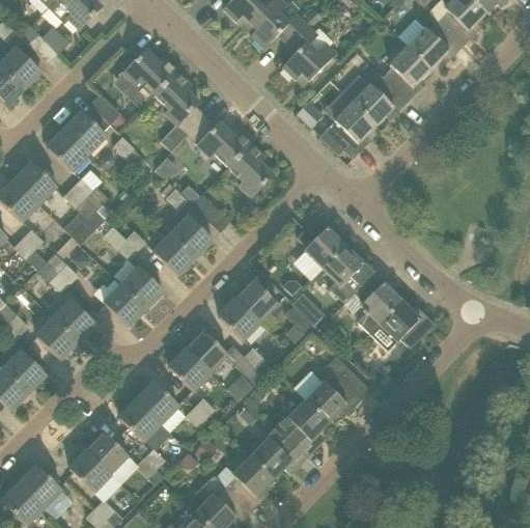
[(64,23),(68,19),(79,29),(102,6),(95,0),(55,0),(49,7),(64,23)]
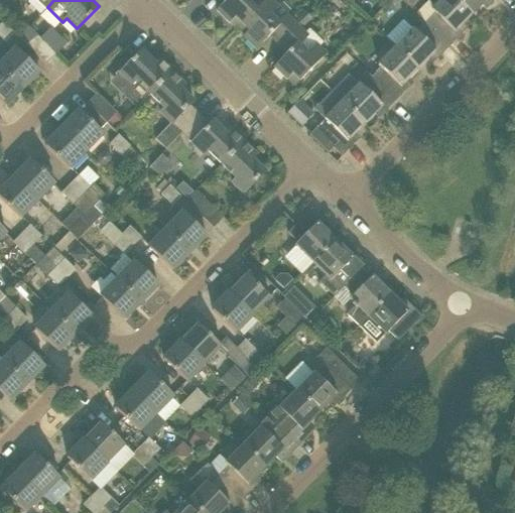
[(236,15),(243,22),(264,0),(225,0),(217,8),(230,21),(236,15)]
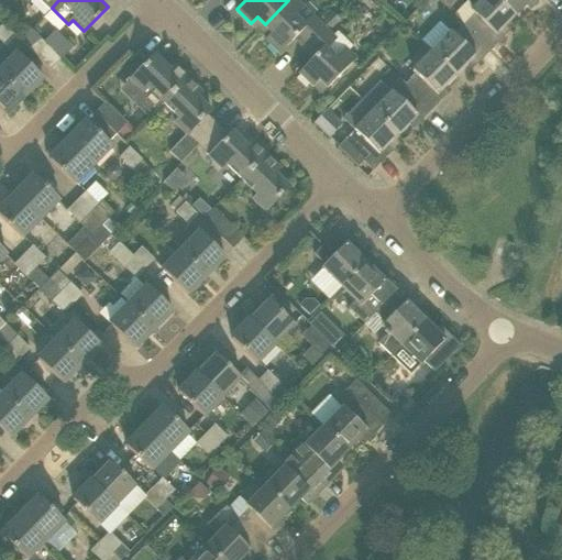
[(296,36),(305,45),(324,25),(313,14),(305,22),(296,14),(304,6),(298,0),(288,0),(265,24),(273,31),(266,37),(281,52),(296,36)]
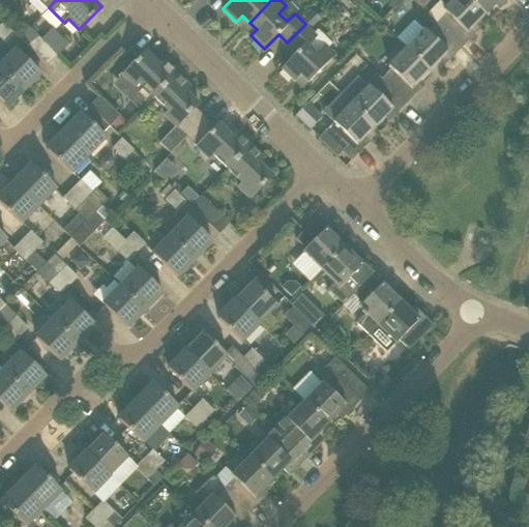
[(471,27),(486,12),(472,0),(451,0),(447,5),(450,7),(437,21),(463,45),(476,31),(471,27)]
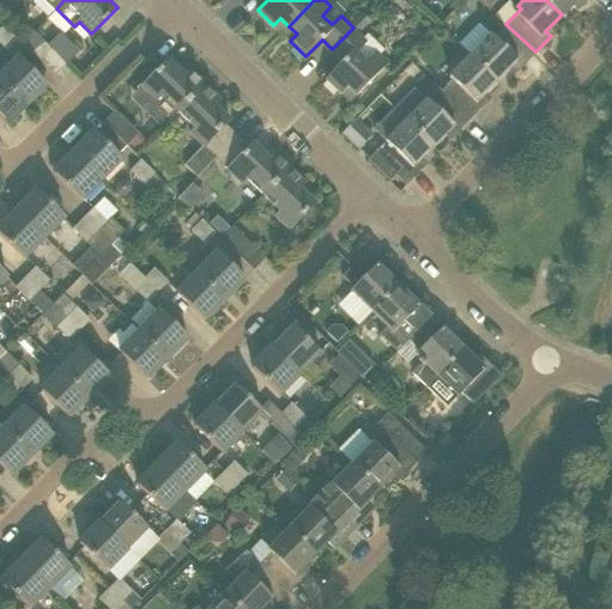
[(546,0),(562,14),(576,0),(581,0),(583,2),(586,0),(546,0)]
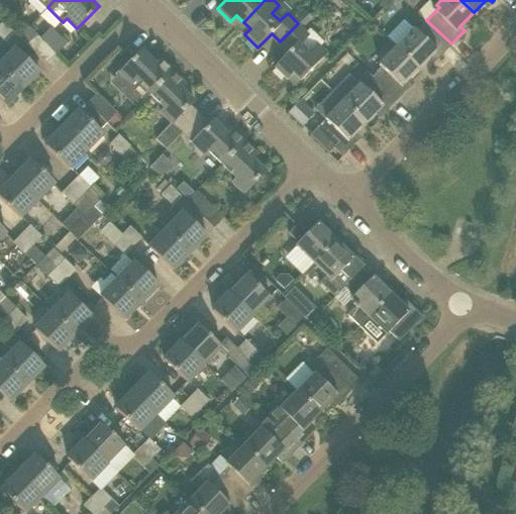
[(4,19),(0,22),(0,32),(6,39),(15,30),(4,19)]
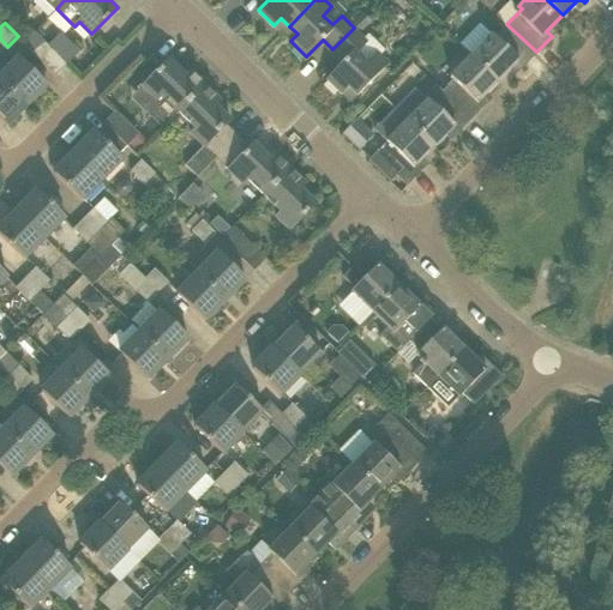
[(494,31),(473,54),(499,79),(515,62),(521,68),(536,52),(506,24),(497,35),(494,31)]
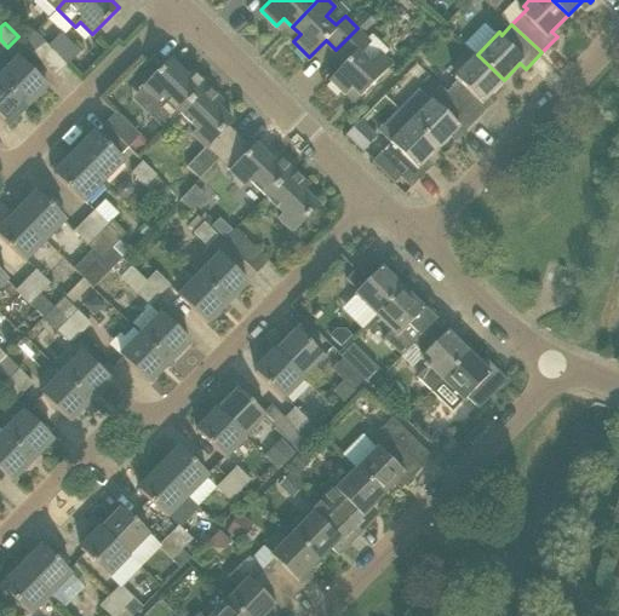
[(64,28),(50,40),(68,59),(81,47),(64,28)]
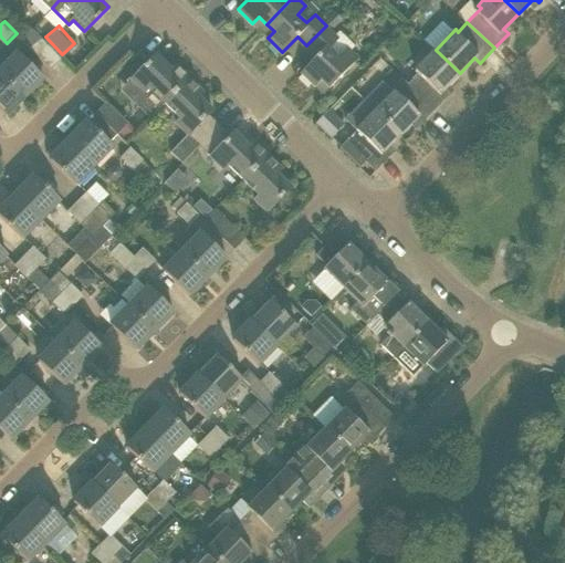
[(322,79),(330,86),(358,56),(347,45),(338,54),(331,47),(339,38),(326,25),(306,45),(316,55),(301,71),(315,85),(322,79)]
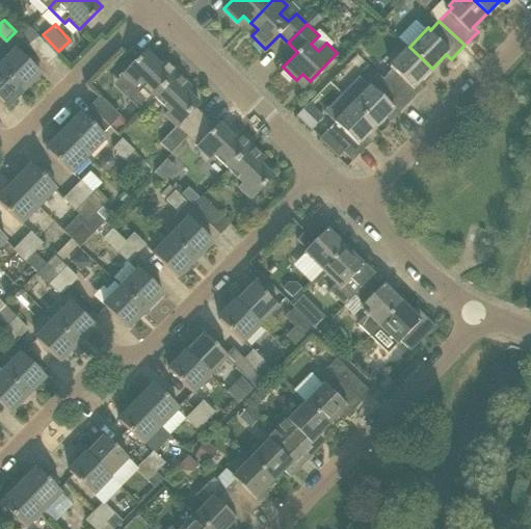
[(59,53),(45,38),(38,32),(28,43),(49,63),(59,53)]
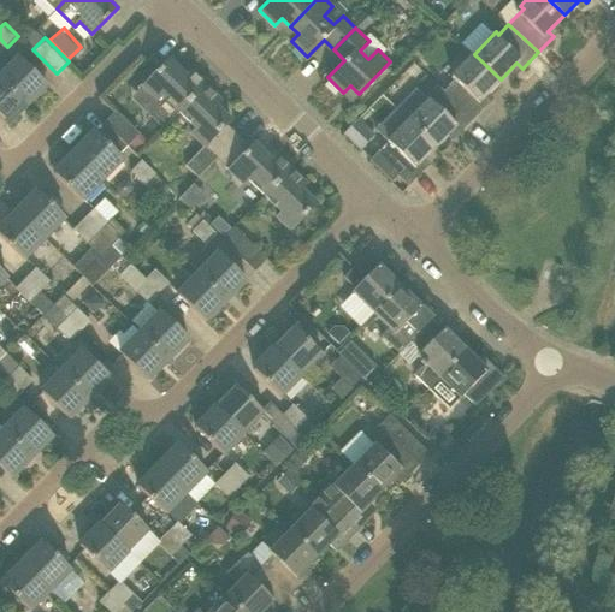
[(19,54),(0,73),(0,76),(28,104),(48,83),(19,54)]
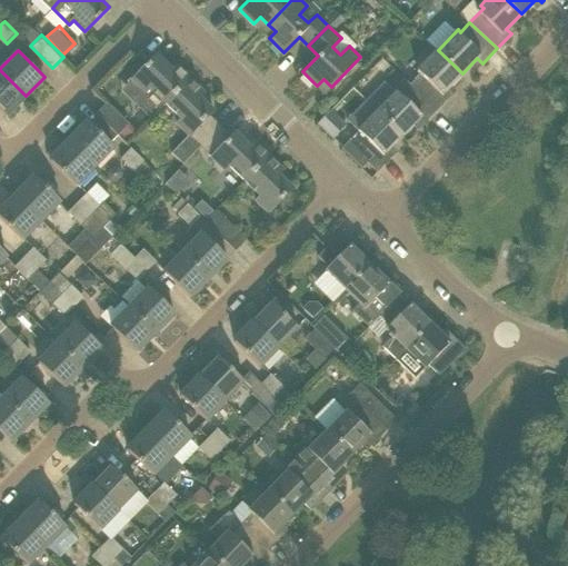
[(421,72),(410,83),(437,109),(452,93),(447,89),(462,73),(438,50),(418,70),(421,72)]
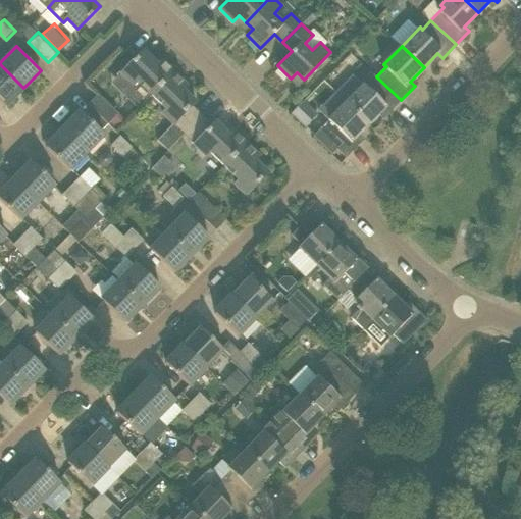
[(144,49),(121,71),(132,81),(132,93),(142,103),(152,93),(174,70),(162,57),(157,61),(144,49)]
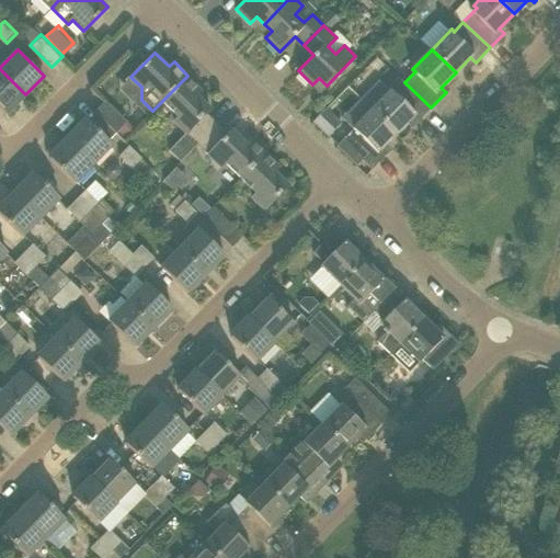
[(0,106),(7,113),(25,94),(0,69),(0,106)]
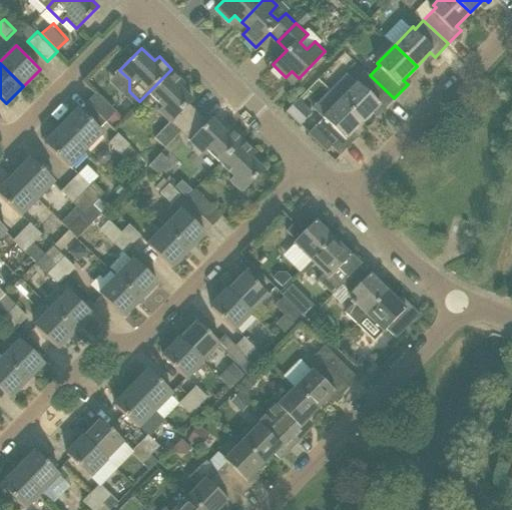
[(171,69),(149,91),(164,106),(160,109),(170,119),(155,135),(165,146),(181,129),(181,130),(199,111),(189,102),(193,98),(180,85),(184,81),(171,69)]
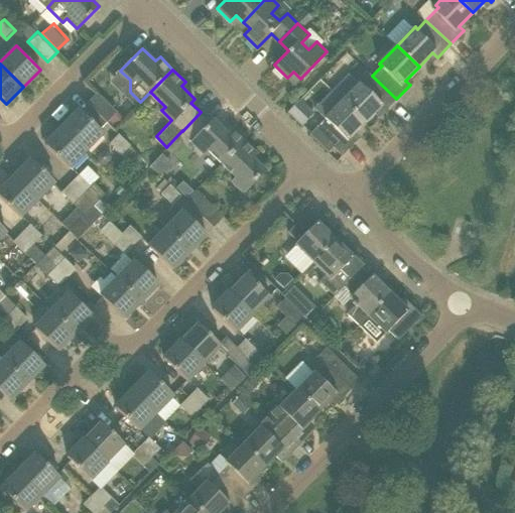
[(361,84),(344,100),(366,121),(379,108),(384,112),(396,99),(372,76),(366,70),(357,79),(361,84)]
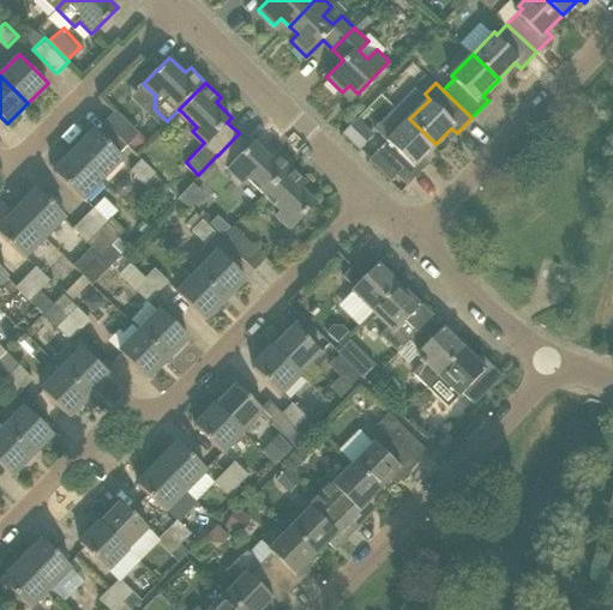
[(121,137),(131,146),(142,133),(116,108),(104,120),(121,137)]
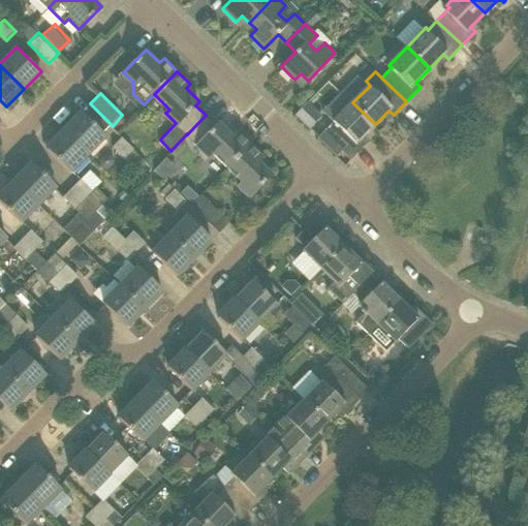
[(361,138),(375,124),(352,102),(317,135),(337,154),(342,149),(351,158),(365,144),(361,138)]
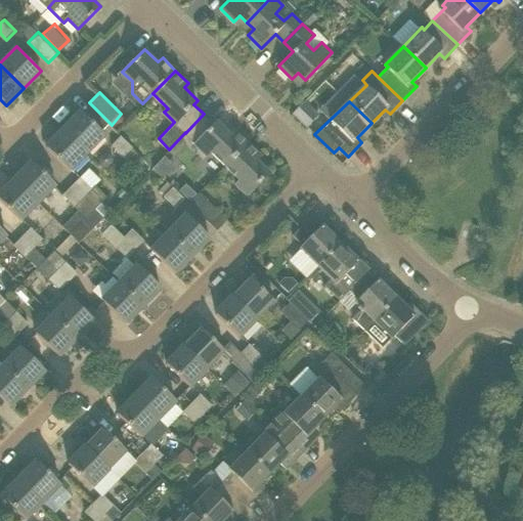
[(320,117),(314,112),(305,102),(296,112),(305,121),(310,126),(320,117)]
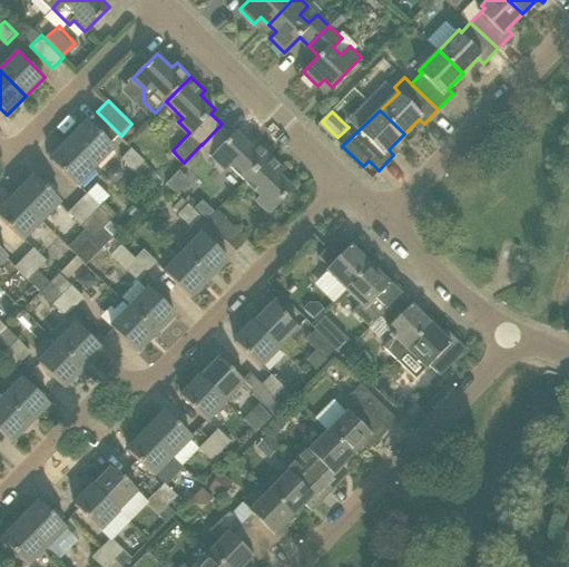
[(70,139),(96,165),(114,146),(89,120),(70,139)]
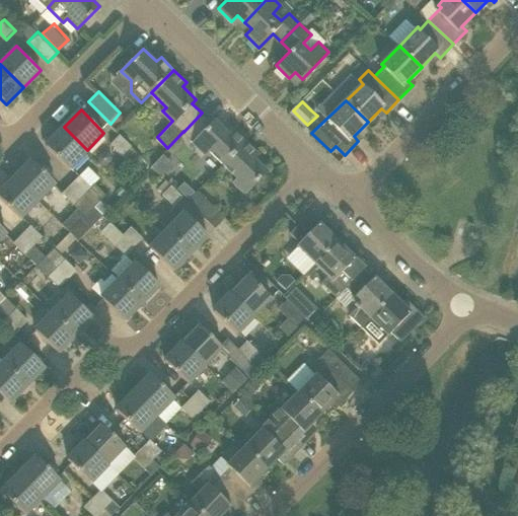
[(202,113),(183,132),(207,153),(210,149),(224,163),(246,140),(233,128),(228,132),(215,119),(212,123),(202,113)]
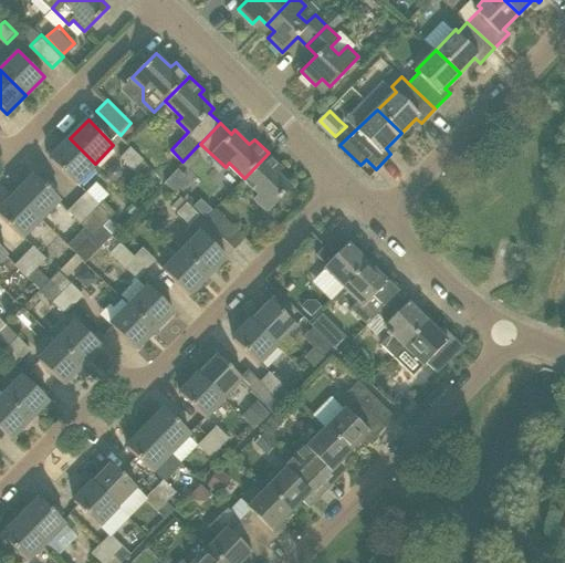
[(70,138),(51,157),(75,183),(95,164),(70,138)]
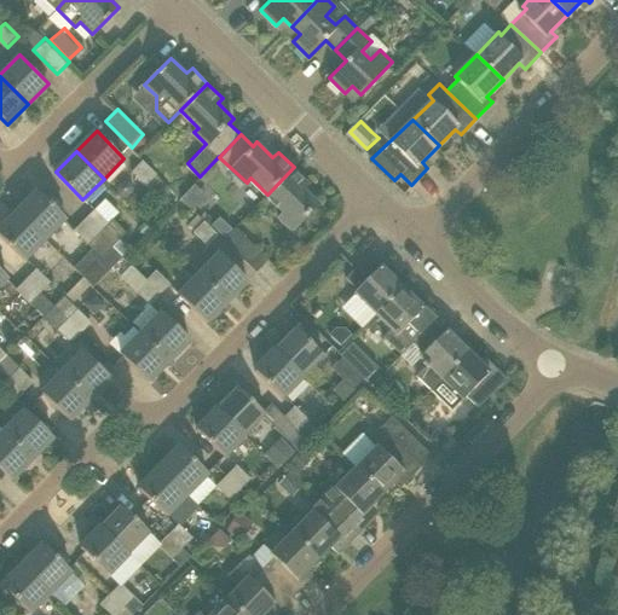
[(133,169),(146,184),(157,172),(144,158),(133,169)]
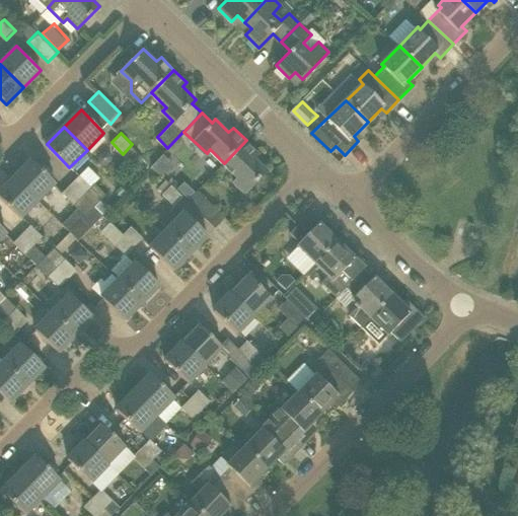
[(246,140),(224,163),(238,176),(234,181),(245,193),(268,170),(254,157),(259,153),(246,140)]
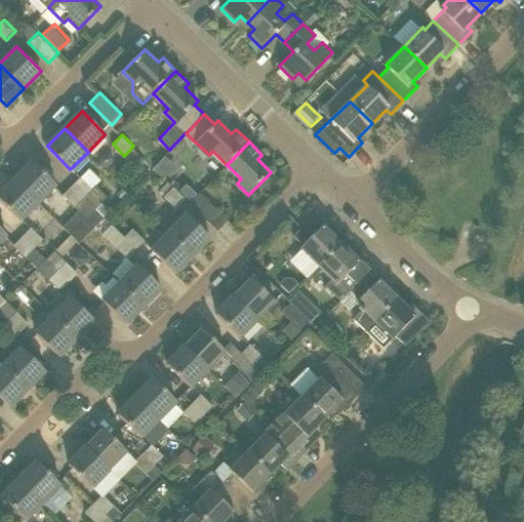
[(33,161),(15,178),(39,202),(55,185),(33,161)]
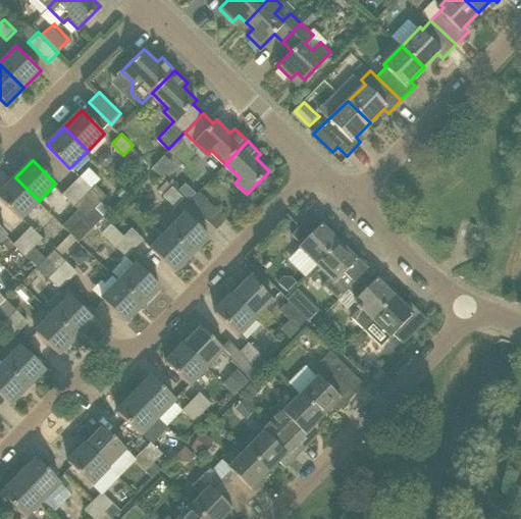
[(107,195),(95,183),(91,186),(80,174),(71,184),(94,206),(107,195)]
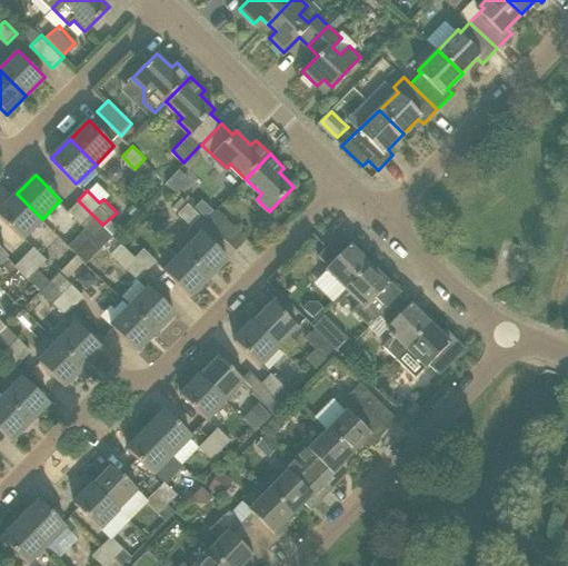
[(42,219),(17,194),(0,209),(0,215),(22,238),(42,219)]
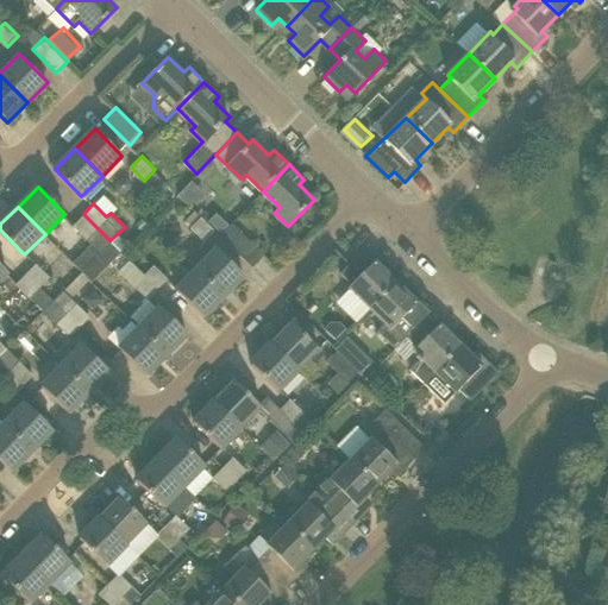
[(227,224),(217,213),(211,220),(221,231),(227,224)]
